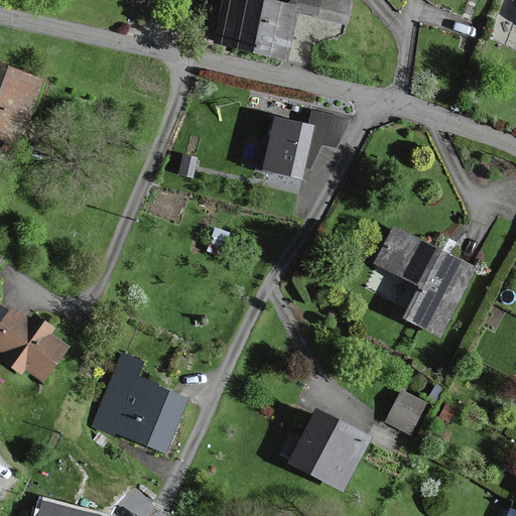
[(293,0),(292,5),(268,0),(222,0),(212,46),(286,63),(299,6),(317,10),(319,0),(293,0)]
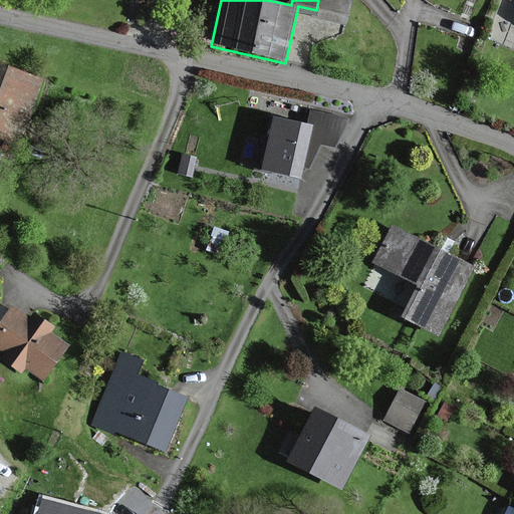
[(44,77),(0,63),(0,153),(18,159),(44,77)]
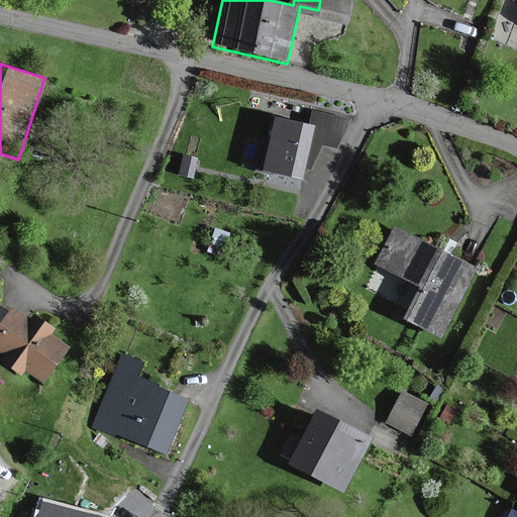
[(347,121),(314,112),(311,125),(280,118),(268,169),(301,177),(304,166),(310,167),(324,142),(340,146),(347,121)]
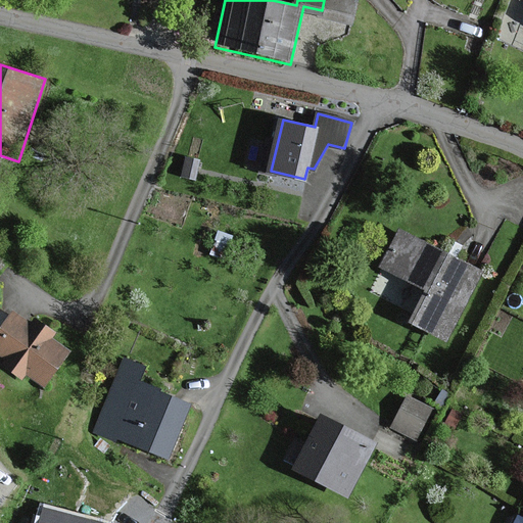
[(480,274),(398,231),(379,267),(424,291),(408,323),(444,342),(480,274)]
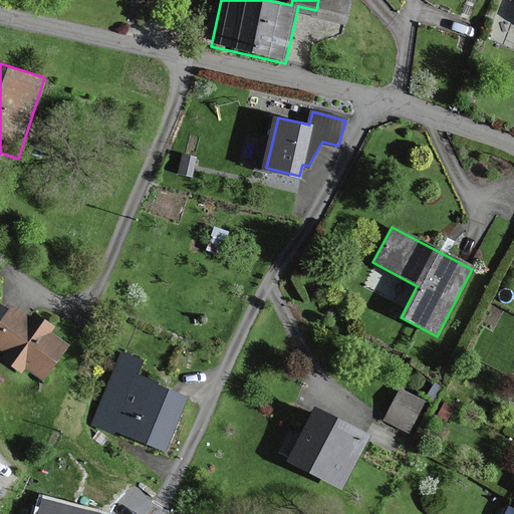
[(32,320),(12,306),(0,322),(0,352),(6,356),(2,361),(21,374),(24,369),(42,382),(67,347),(49,334),(54,327),(36,314),(32,320)]
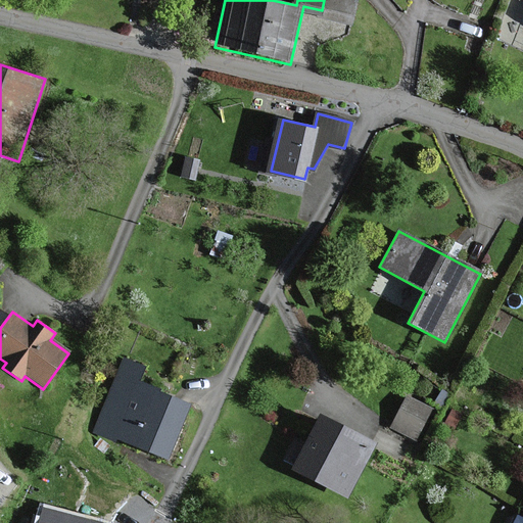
[(143,370),(122,361),(91,433),(165,465),(190,407),(137,384),(143,370)]
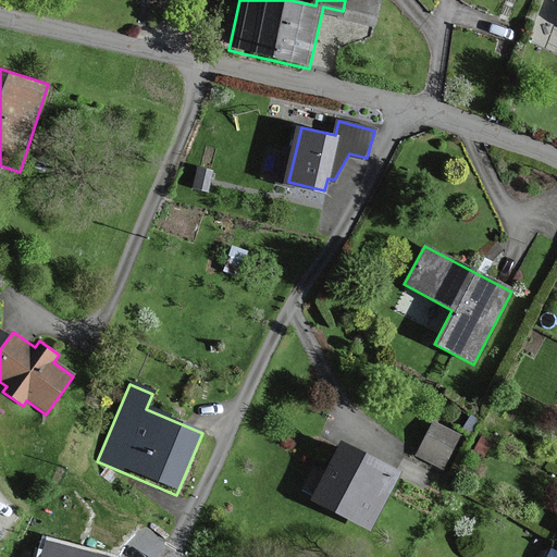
[(458,438),(430,424),(413,458),(442,472),(458,438)]
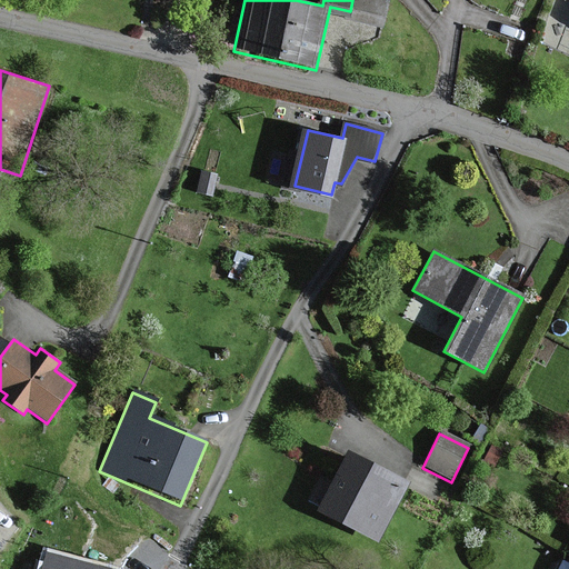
[(409,483),(348,452),(317,513),(379,545),(409,483)]
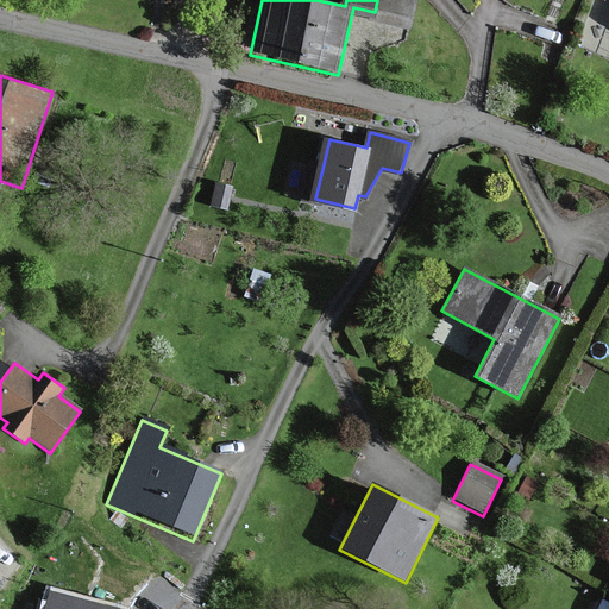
[(98,608),(48,596),(43,608),(98,608)]
